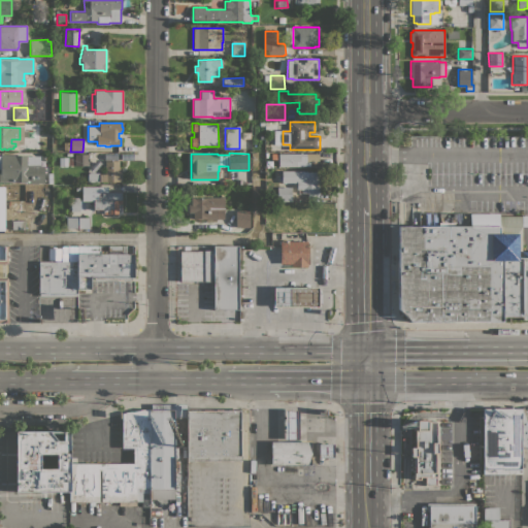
[(88,166),(68,165),(68,158),(74,158),(74,154),(88,154),(88,166)]
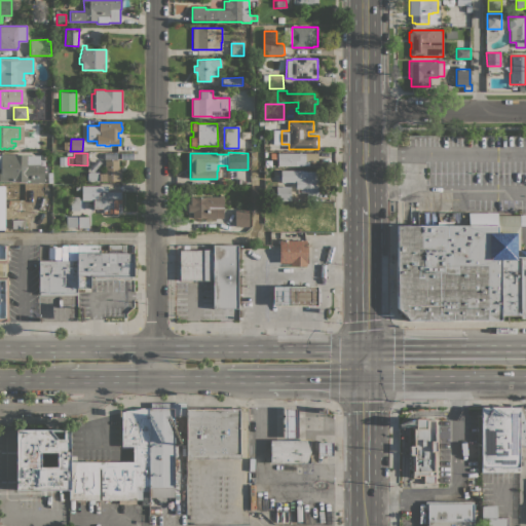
[(317,153),(317,161),(298,162),(298,165),(277,165),(277,153),(317,153)]
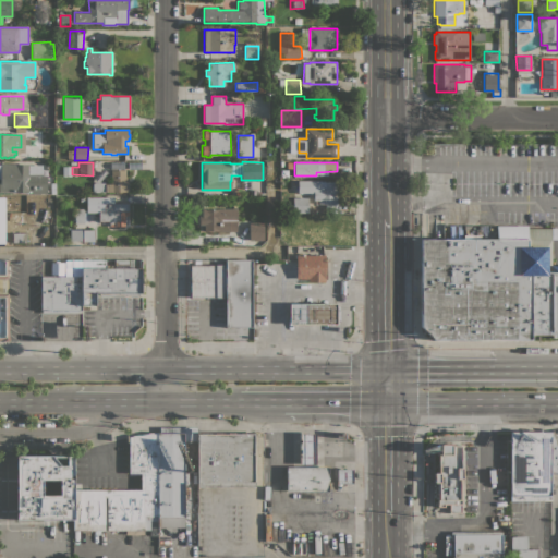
[(0,165),(28,165),(28,167),(41,167),(41,176),(46,176),(46,193),(26,193),(26,192),(0,192),(0,165)]
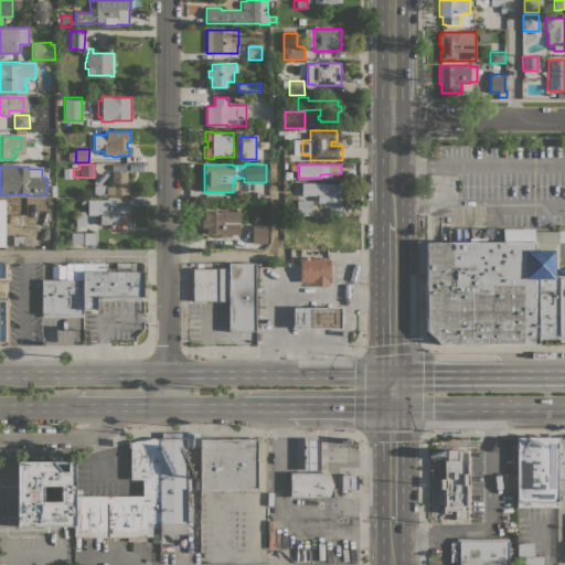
[(126,195),(126,194),(106,194),(106,187),(113,187),(113,172),(127,172),(127,180),(130,180),(130,195),(126,195)]
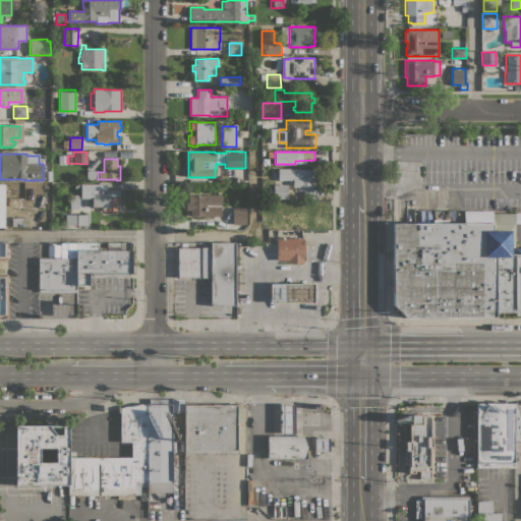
[(303,196),(303,190),(294,190),(294,186),(292,186),(292,180),(278,180),(278,168),(298,168),(298,169),(314,169),(314,196),(303,196)]
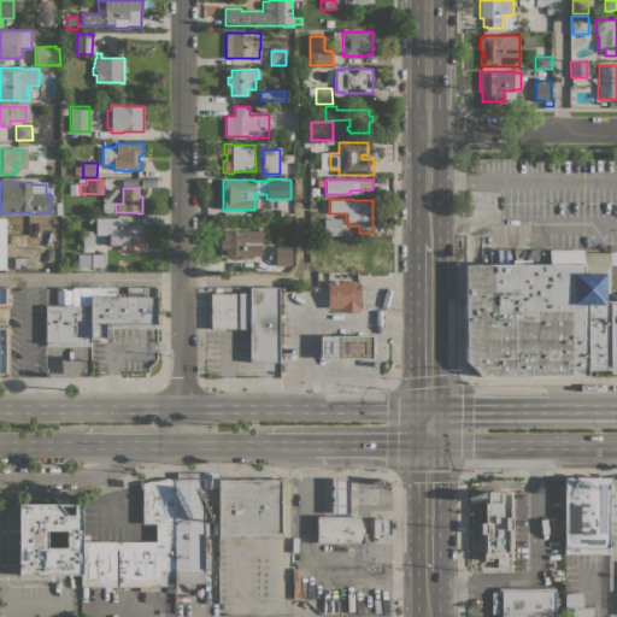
[(104,203),(116,203),(116,212),(103,213),(103,204),(104,203)]
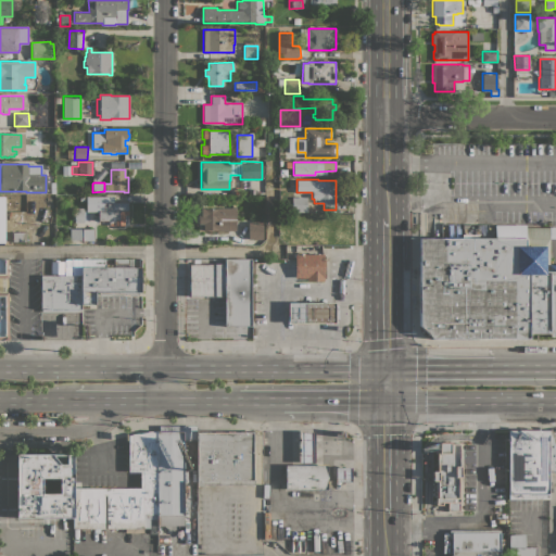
[(86,211),(86,197),(113,197),(113,202),(128,202),(128,215),(124,215),(124,225),(109,226),(109,220),(99,220),(99,211),(86,211)]
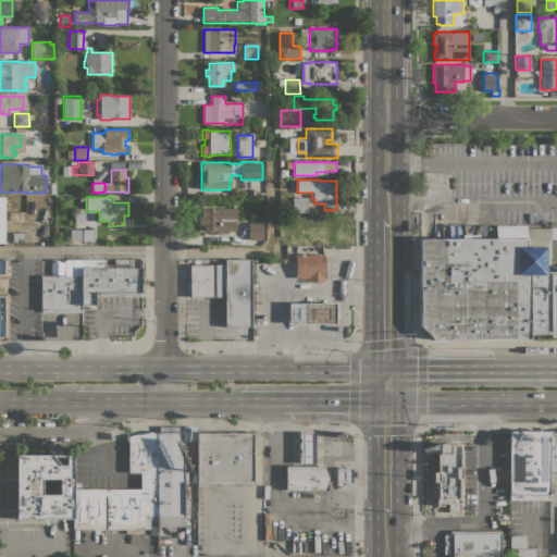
[(307,197),(307,212),(293,212),(293,197),(307,197)]
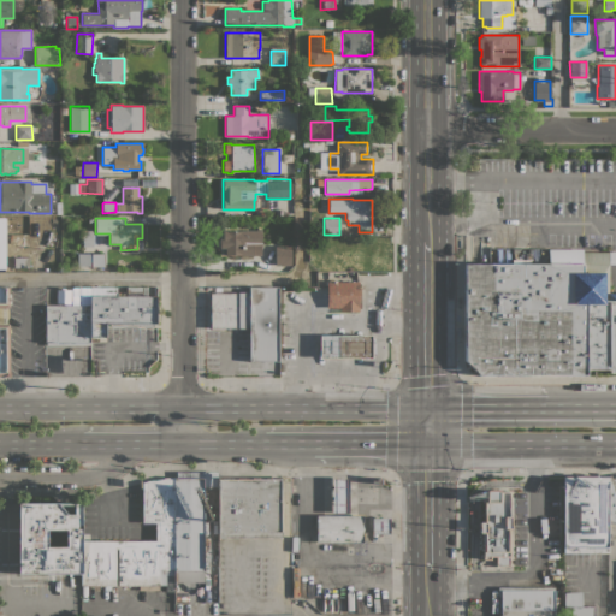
[(0,225),(4,225),(4,232),(12,232),(12,247),(5,247),(5,254),(0,254),(0,225)]
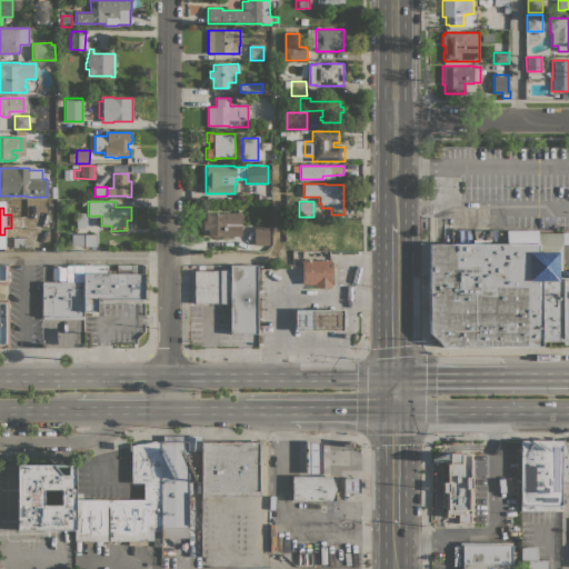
[(76,228),(76,212),(86,212),(86,228),(76,228)]
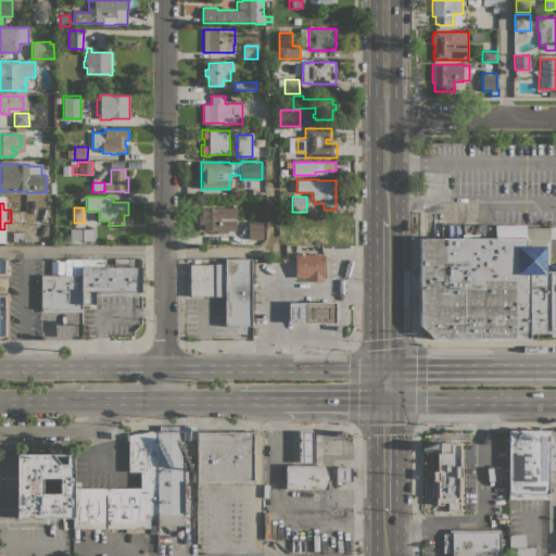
[(203,224),(199,224),(198,216),(201,215),(201,209),(236,207),(236,219),(228,220),(228,230),(218,230),(218,229),(203,230),(203,224)]
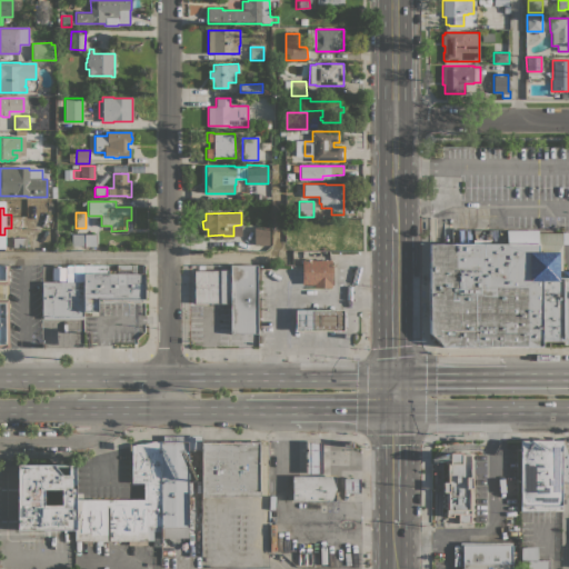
[(253,227),(269,226),(269,227),(271,227),(271,245),(269,245),(253,245),(253,227)]
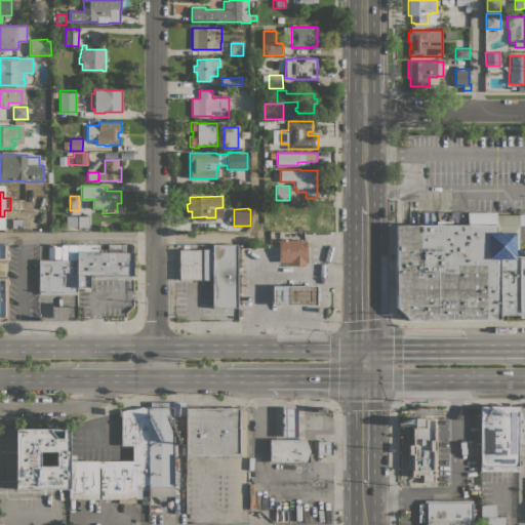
[(519,249),(524,249),(524,316),(519,316),(519,314),(499,313),(498,317),(408,318),(396,307),(396,226),(436,226),(436,221),(440,221),(440,226),(467,226),(467,212),(496,212),(496,215),(519,215),(519,214),(524,214),(524,226),(519,226),(519,249)]
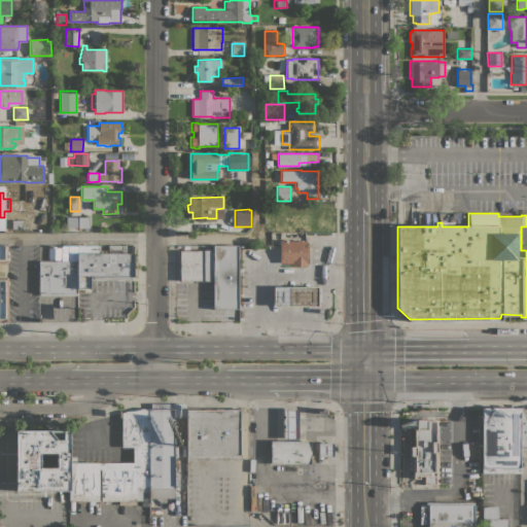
[(90,229),(77,229),(77,227),(67,227),(66,217),(90,217),(90,229)]
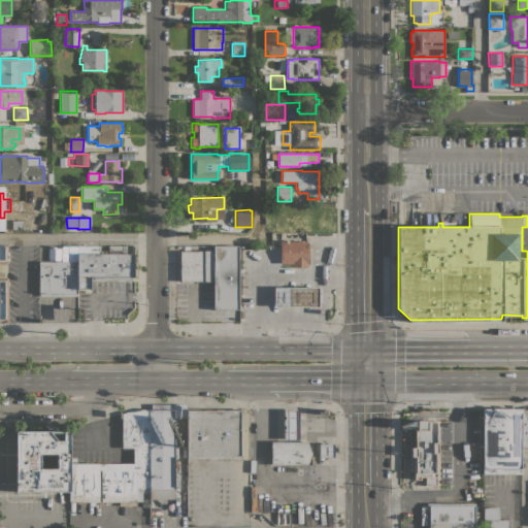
[(11,221),(25,221),(25,229),(11,229),(11,221)]
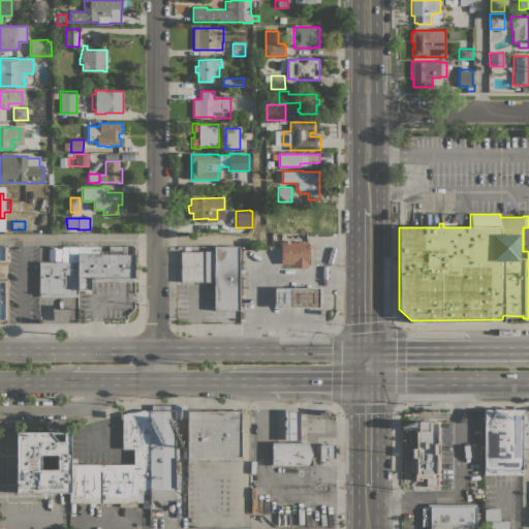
[(64,232),(55,232),(55,223),(64,223),(64,232)]
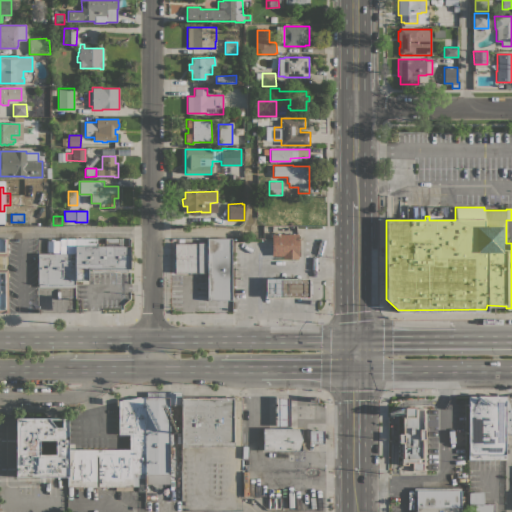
[(298,234),(298,258),(282,258),(282,256),(271,256),(271,234),(298,234)]
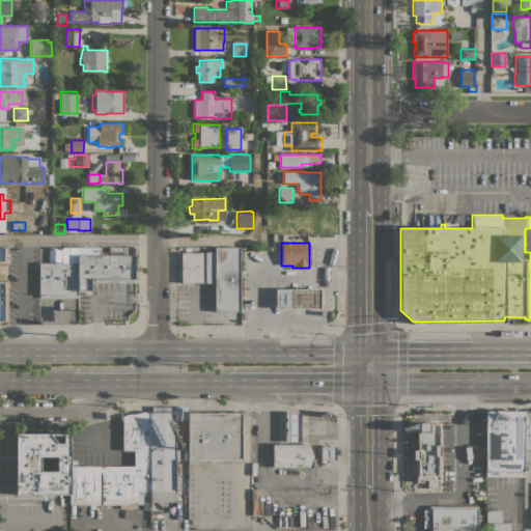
[(78,248),(101,248),(101,255),(121,255),(121,253),(109,253),(109,248),(128,248),(128,255),(135,255),(135,279),(132,279),(132,282),(94,282),(94,279),(91,279),(91,290),(78,290),(78,262),(78,248)]
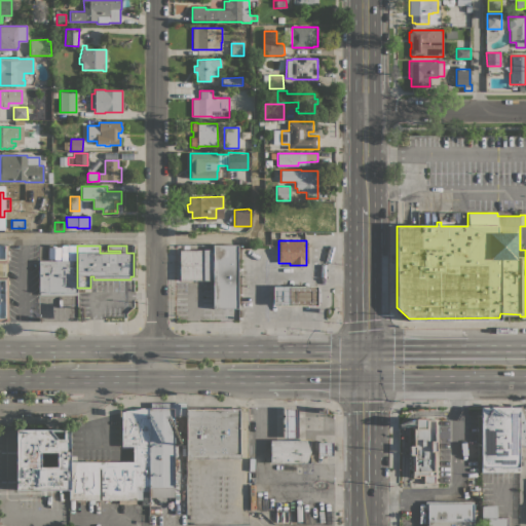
[(237,308),(213,308),(213,280),(179,280),(179,250),(212,250),(212,246),(237,246),(237,308)]
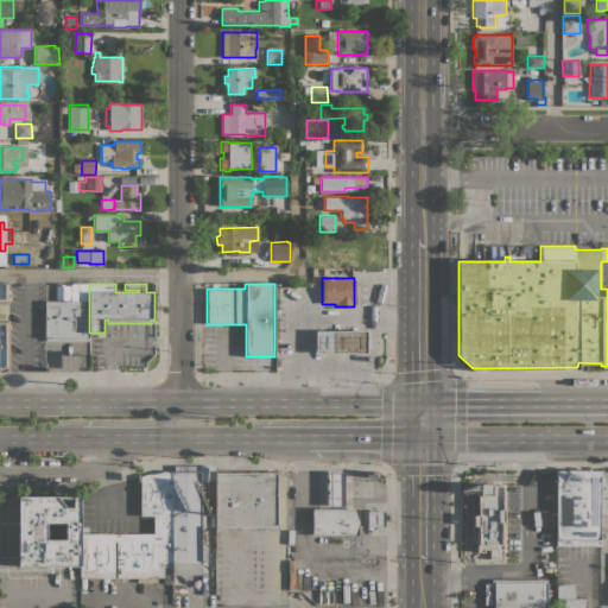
[(89,333),(88,333),(88,341),(46,341),(46,339),(45,339),(45,302),(89,301),(89,333)]
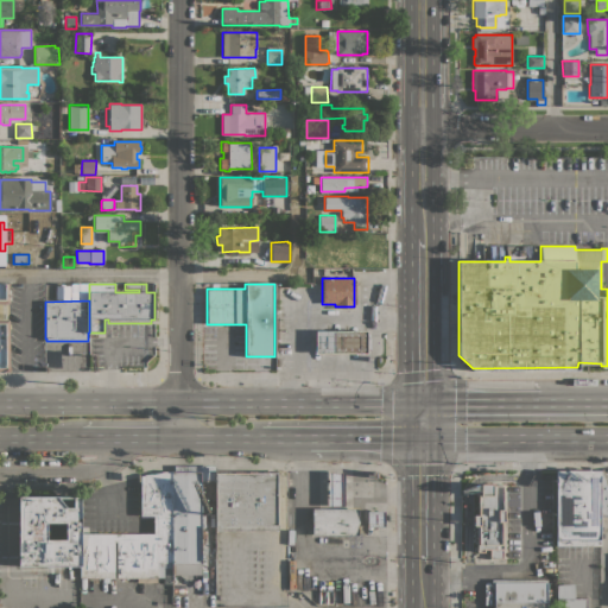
[(367,330),(367,354),(315,354),(315,330),(367,330)]
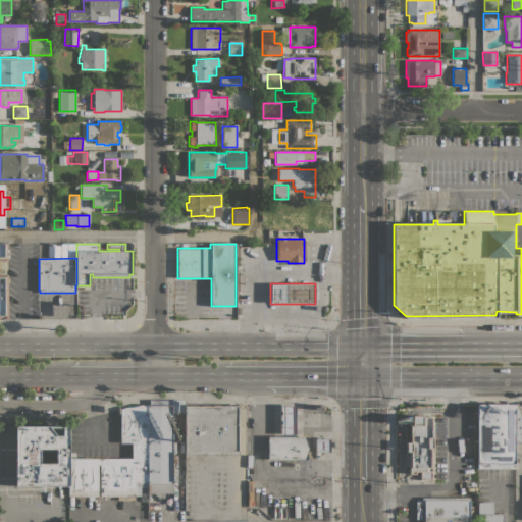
[(148,405),(150,405),(150,400),(184,400),(184,406),(186,406),(186,413),(172,413),(172,493),(148,493),(148,405)]
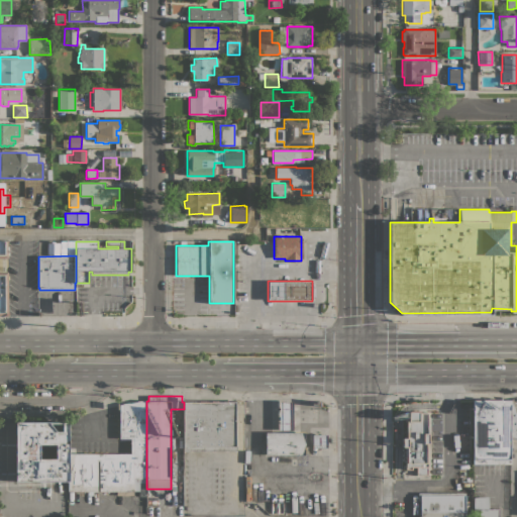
[(474,463),(474,401),(474,400),(482,401),(482,400),(501,400),(501,401),(510,401),(511,438),(510,463),(474,463)]
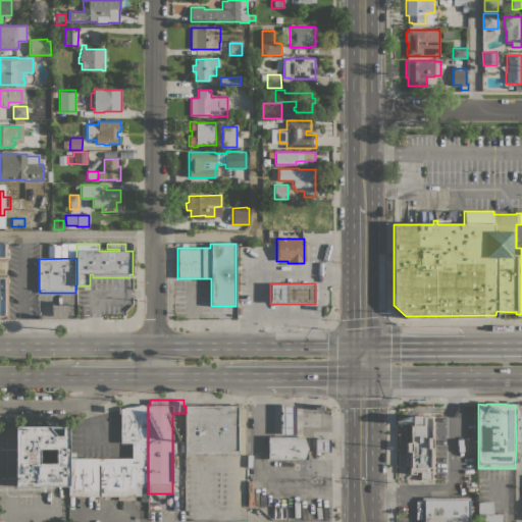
[(148,501),(141,501),(141,496),(100,496),(100,465),(98,465),(98,496),(94,496),(94,500),(89,500),(89,496),(85,496),(85,501),(74,501),(74,496),(68,496),(68,486),(68,459),(132,458),(132,442),(120,442),(120,410),(148,405),(148,493),(148,501)]
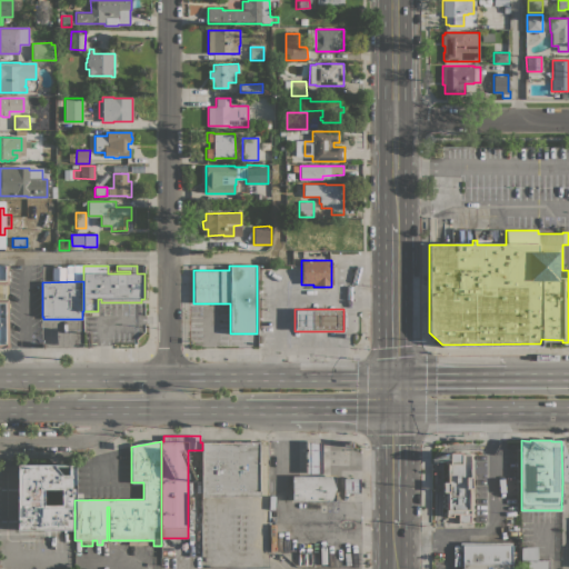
[(307,441),(321,441),(321,473),(307,473),(307,441)]
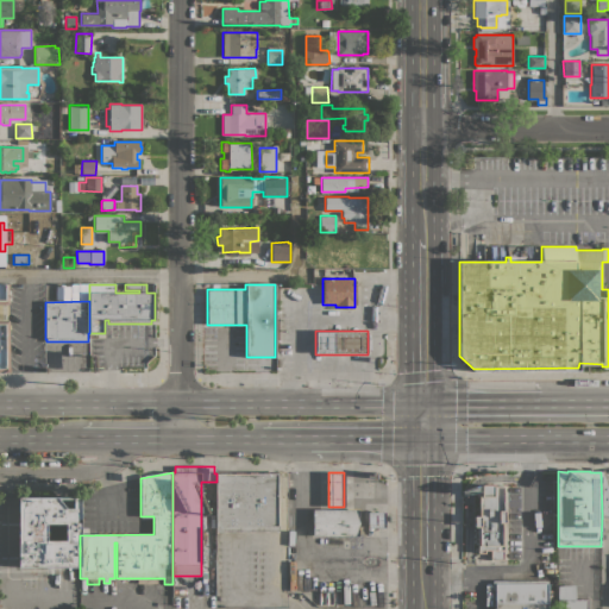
[(277,473),(277,532),(217,532),(217,482),(217,473),(277,473)]
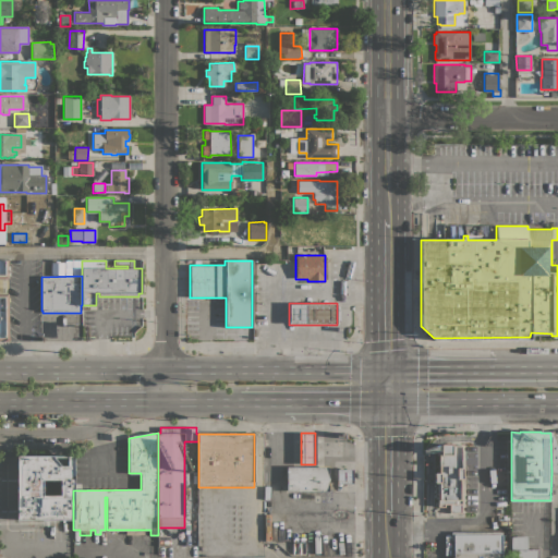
[(449,513),(449,505),(445,505),(445,507),(437,507),(437,505),(438,505),(438,483),(434,483),(434,473),(438,473),(438,453),(440,453),(440,444),(452,444),(452,446),(460,446),(460,444),(462,444),(462,447),(461,447),(461,468),(463,468),(463,478),(462,478),(462,513),(449,513)]
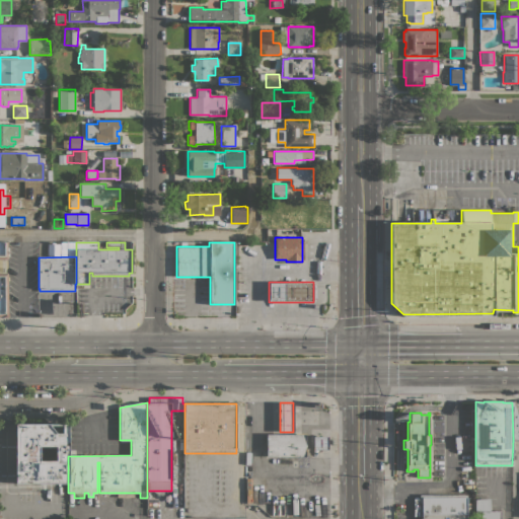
[(68,484),(15,484),(15,424),(68,424),(68,456),(68,484)]
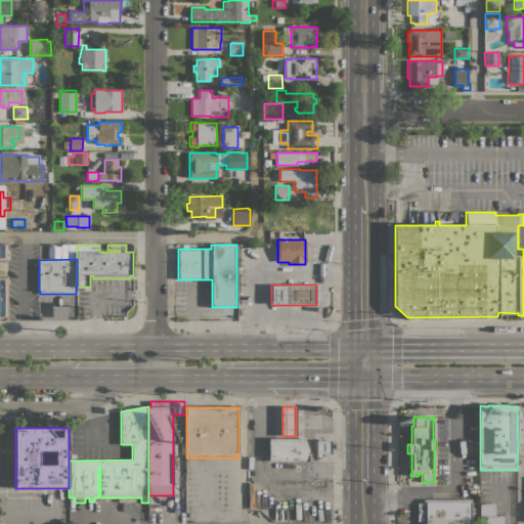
[(308,438),(308,462),(269,462),(269,438),(308,438)]
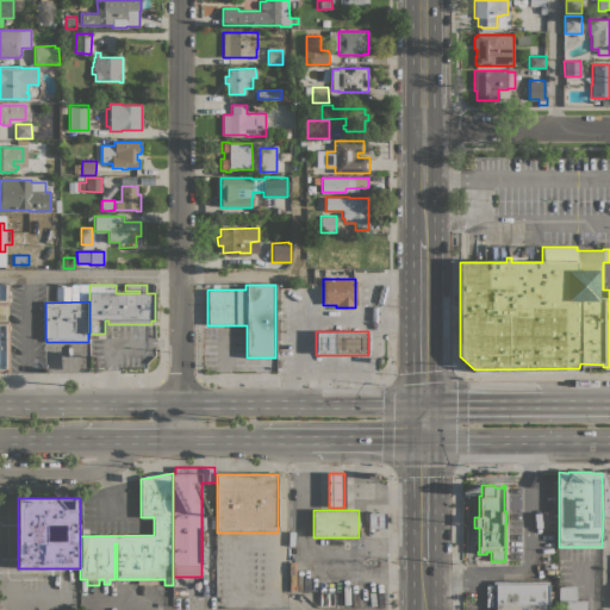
[(386,512),(386,528),(368,529),(367,512),(386,512)]
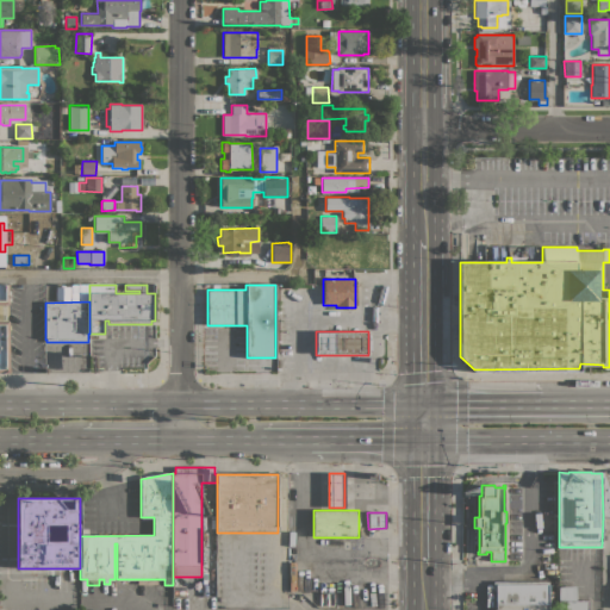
[(549,582),(549,609),(496,609),(496,591),(493,591),(493,582),(549,582)]
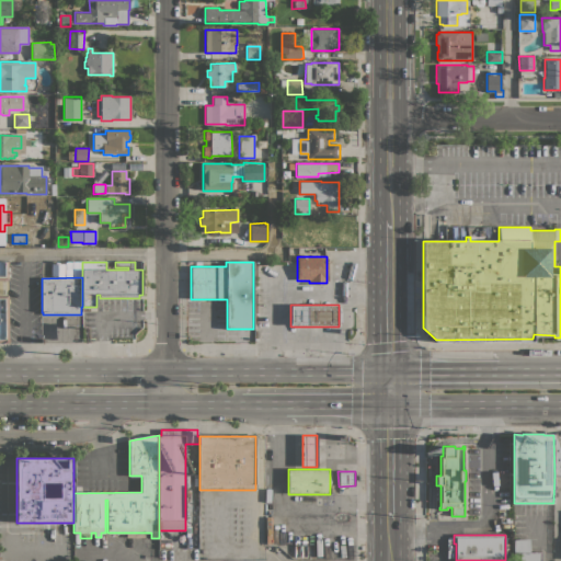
[(514,560),(514,542),(527,542),(527,552),(541,552),(540,560),(514,560)]
